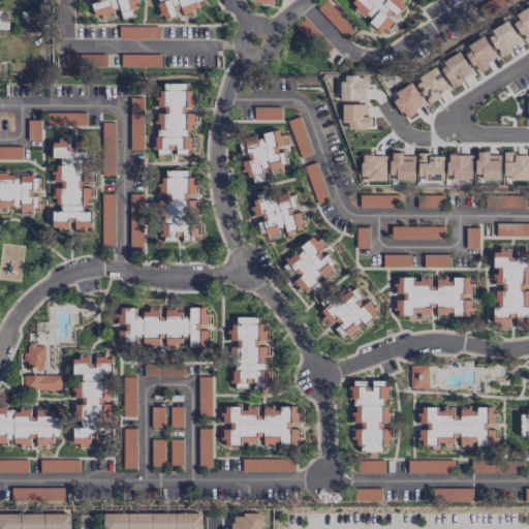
[(88,0),(89,0),(90,0),(91,0),(95,18),(121,11),(123,19),(135,16),(132,2),(136,1),(135,0),(88,0)]
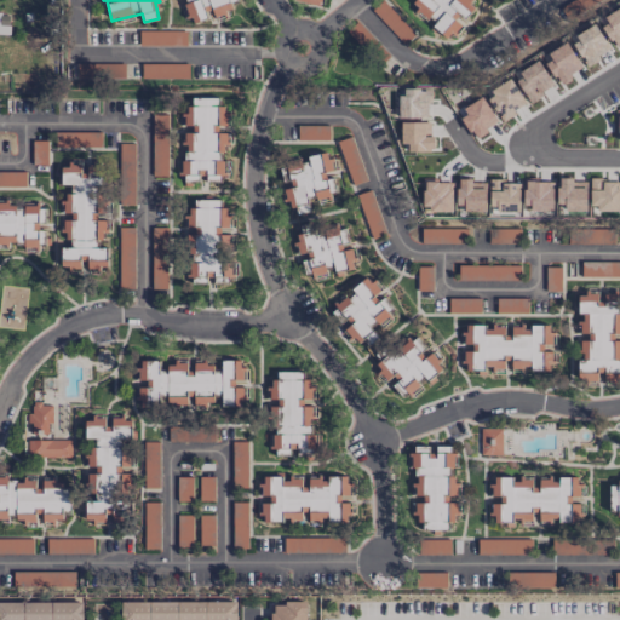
[(183,0),(187,22),(229,17),(228,3),(236,3),(235,0),(183,0)]
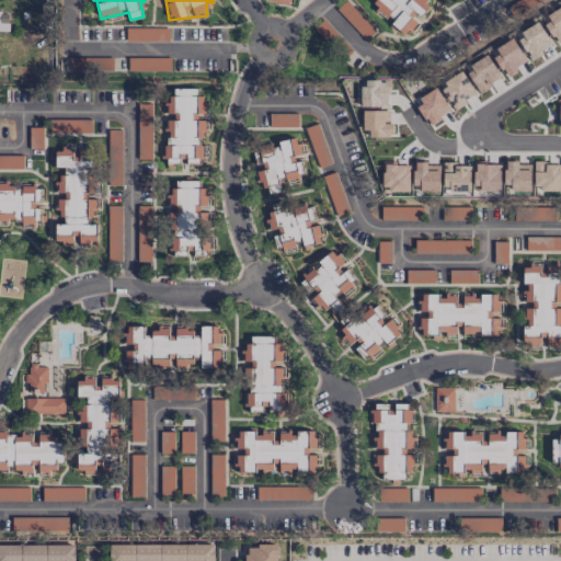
[(375,31),(345,0),(341,0),(334,7),(365,39),(375,31)]
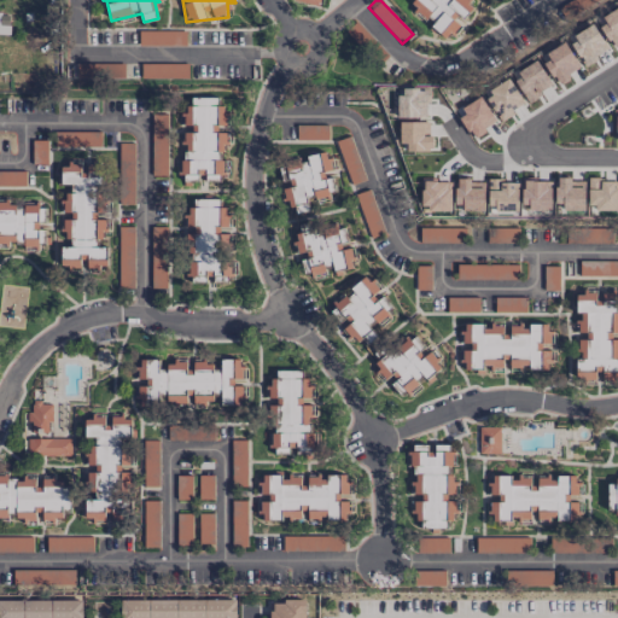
[(473,6),(465,0),(414,0),(408,9),(430,24),(429,27),(448,40),(473,6)]
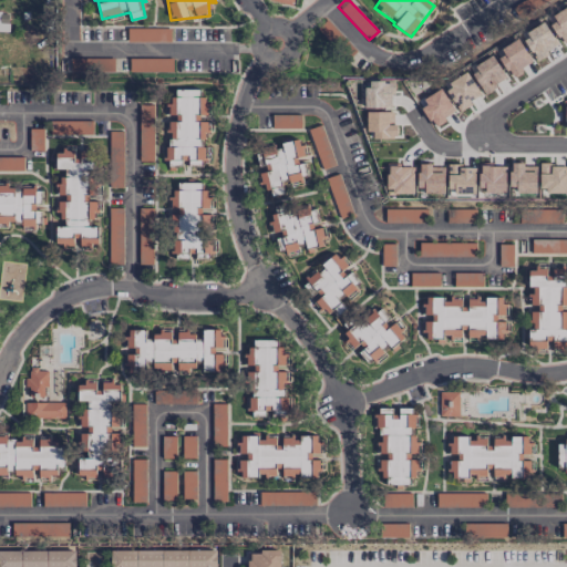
[(523,0),(512,7),(519,19),(549,0),(523,0)]
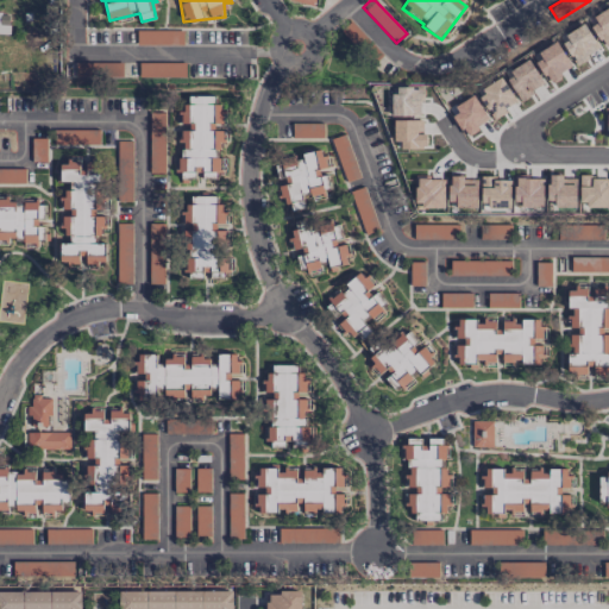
[(608,43),(608,8),(588,22),(603,46),(608,43)]
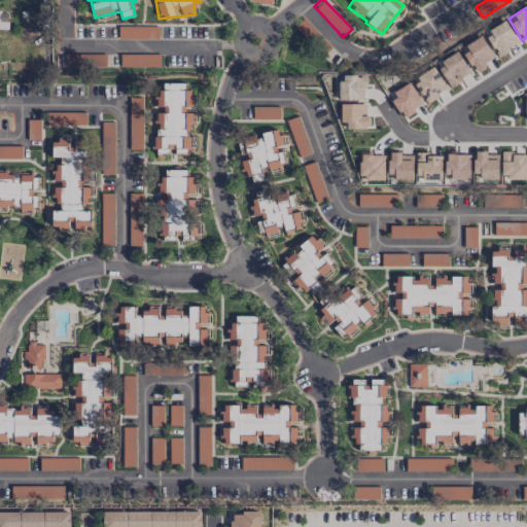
[(518,44),(507,21),(485,31),(495,55),(518,44)]
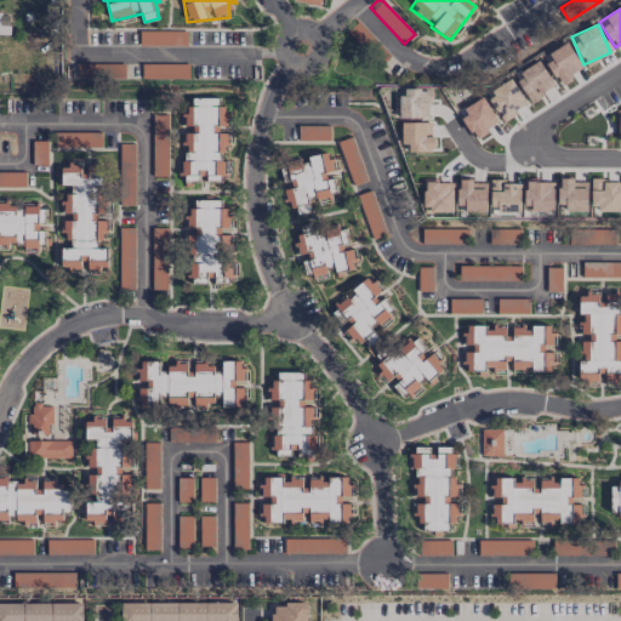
[(140,46),(186,46),(186,30),(140,32),(140,46)]
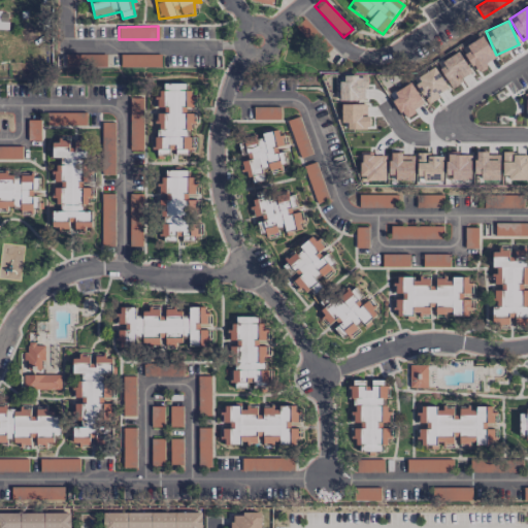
[(464,55),(470,51),(467,45),(482,36),(492,53),(483,59),(487,65),(477,71),(476,68),(473,70),(464,55)]
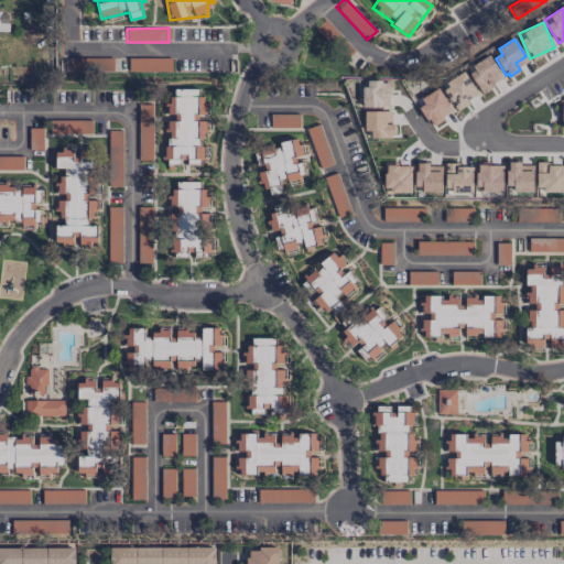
[(497,74),(500,72),(489,55),(472,66),(475,69),(469,73),(483,94),(494,87),(491,84),(500,79),(497,74)]
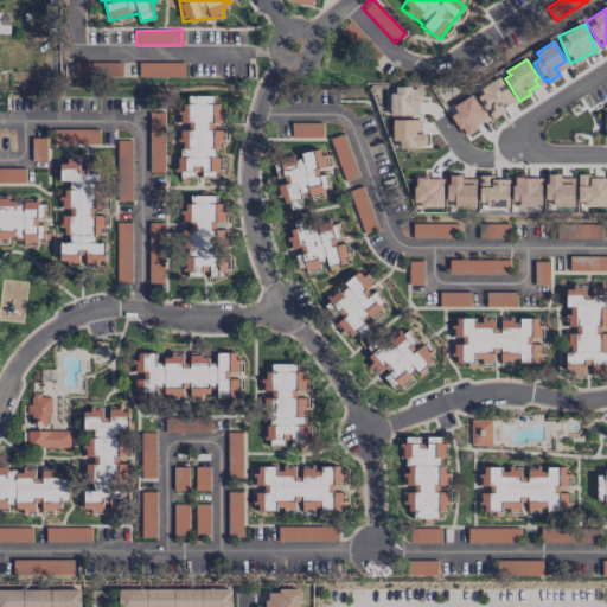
[(498,75),(475,87),(491,116),(515,104),(498,75)]
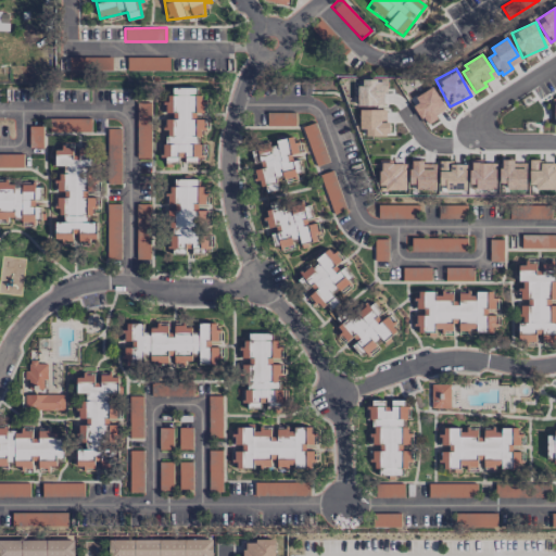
[(357,86),(363,86),(363,79),(376,79),(376,81),(384,81),(384,89),(383,89),(383,105),(357,105),(357,96),(353,96),(353,87),(357,87),(357,86)]
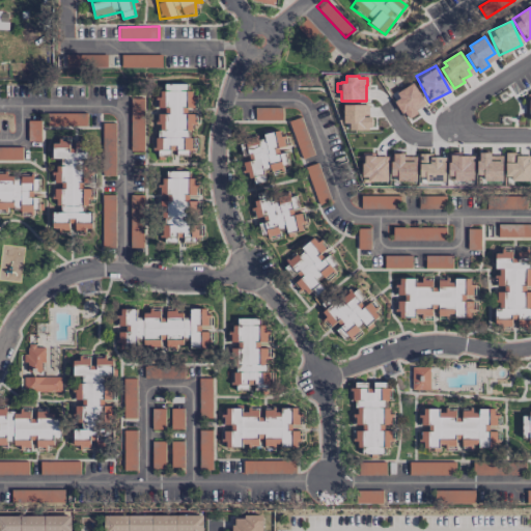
[(394,101),(399,98),(397,93),(397,92),(395,89),(412,79),(415,84),(413,85),(422,100),(412,106),(417,113),(409,118),(407,115),(404,116),(394,101)]
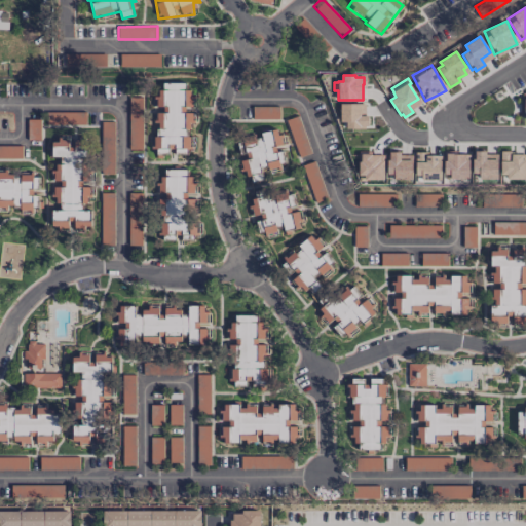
[(155,154),(168,154),(168,146),(176,146),(176,153),(189,154),(189,137),(190,137),(190,113),(184,113),(185,106),(189,106),(189,83),(164,83),(164,90),(155,89),(155,110),(155,122),(157,122),(157,137),(156,137),(155,154)]
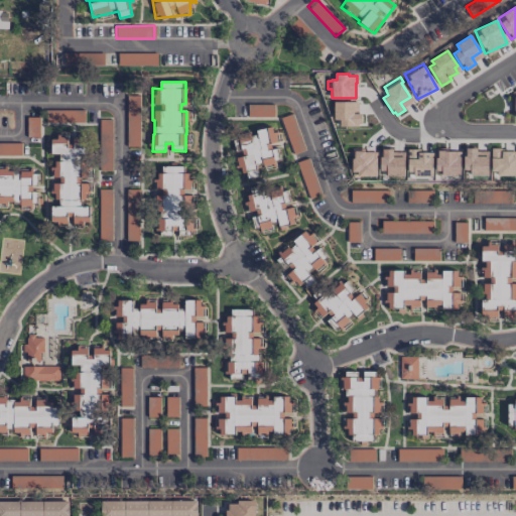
[(139,146),(139,95),(126,95),(126,146),(139,146)]
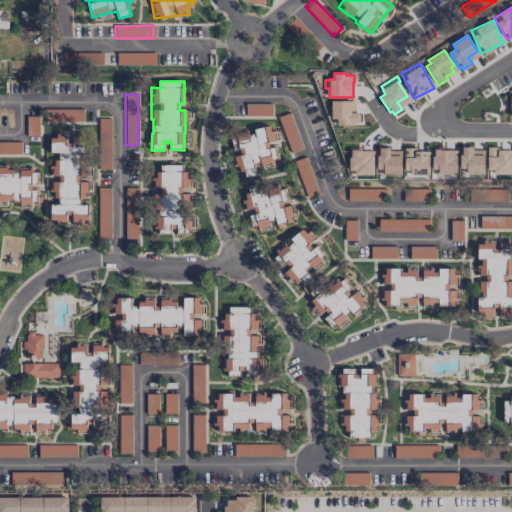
[(331,100),(351,100),(351,112),(358,112),(358,123),(350,122),(350,125),(337,125),(337,118),(331,118),(331,100)]
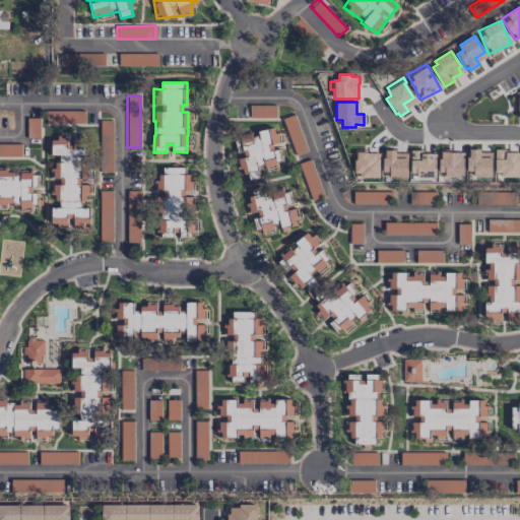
[(250,106),(275,106),(275,118),(250,118),(250,106)]
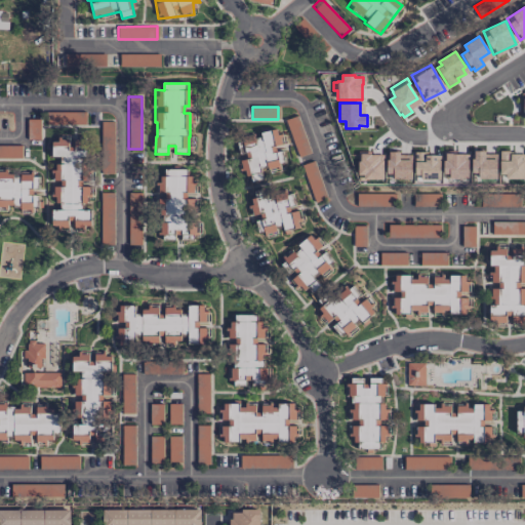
[(63,112),(46,113),(46,125),(85,124),(85,112),(63,113),(63,112)]
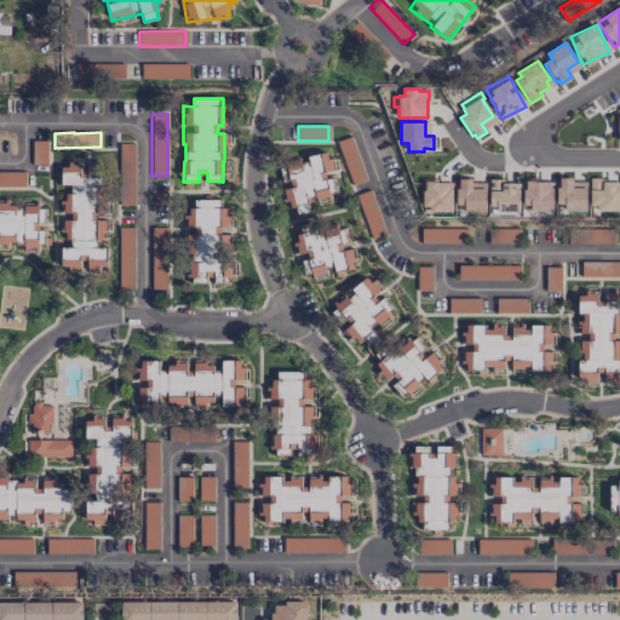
[(337,141),(350,136),(366,179),(352,184),(337,141)]
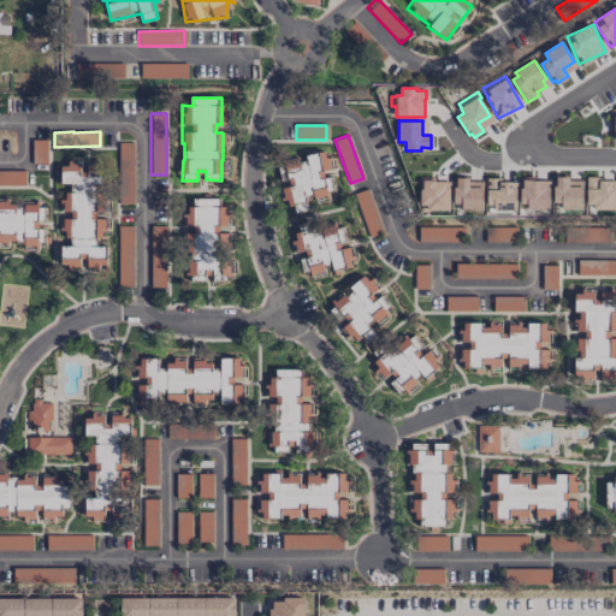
[(134,142),(118,142),(117,203),(134,205),(134,142)]
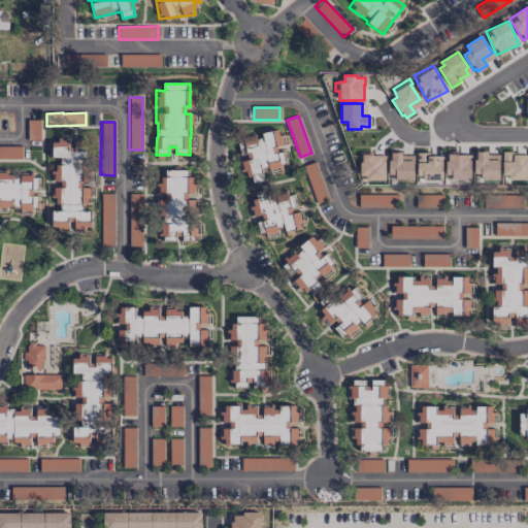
[(249,185),(265,179),(263,174),(288,167),(282,147),(285,147),(279,129),(241,140),(248,160),(241,161),(249,185)]
